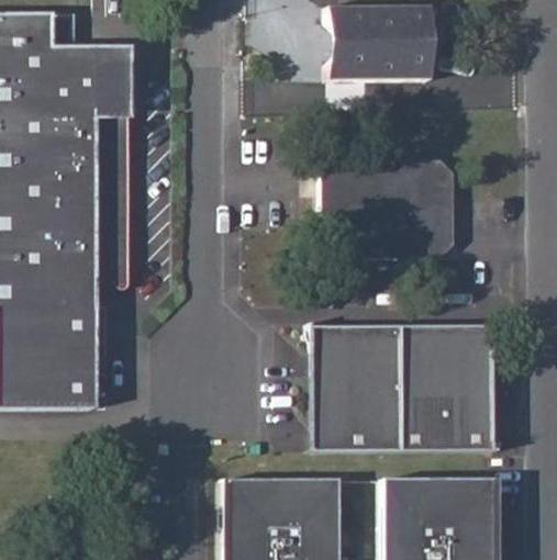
[(342,57),(331,66),(330,82),(431,82),(431,8),(330,7),(331,24),(342,34),(342,57)]
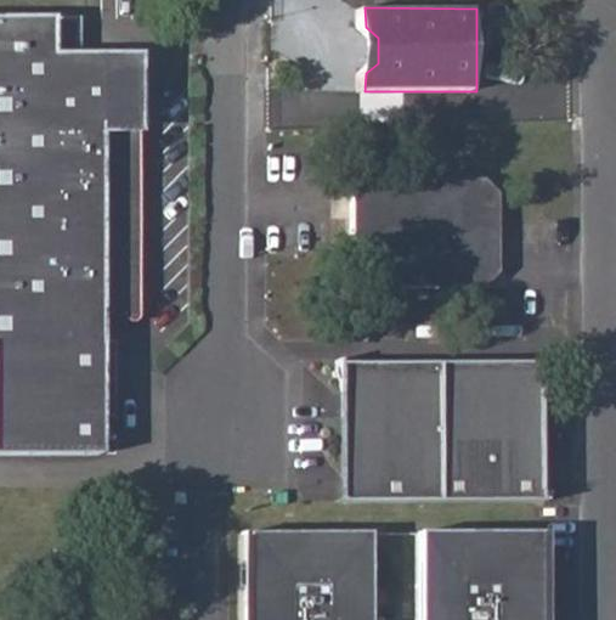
[(143,161),(142,131),(142,52),(82,52),(83,15),(0,15),(0,403),(101,404),(102,310),(106,309),(134,302),(131,193),(142,193),(143,161)]
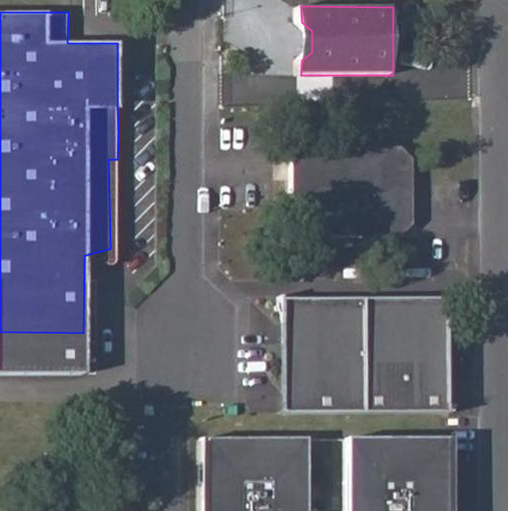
[(401,143),(305,143),(293,156),(293,221),(306,233),(401,233),(414,220),(413,155),(401,143)]
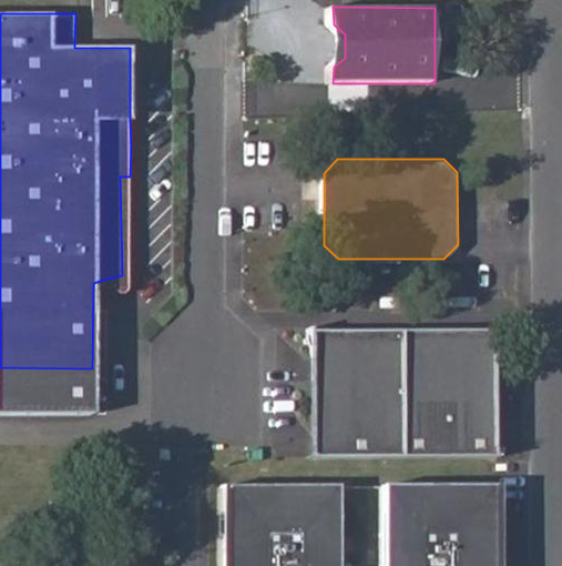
[(496,326),(317,329),(318,455),(497,453),(496,326)]
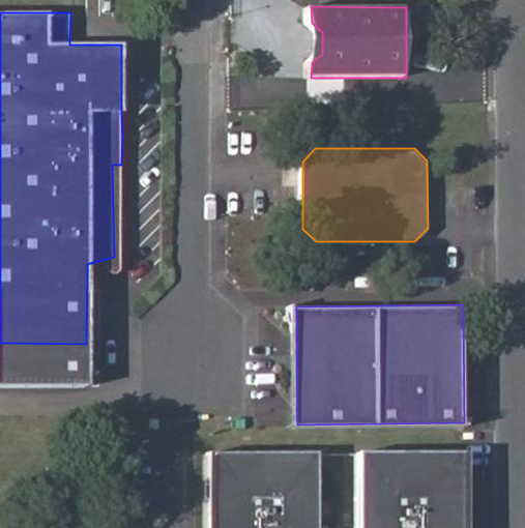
[(86,344),(0,343),(0,386),(86,387),(86,344)]
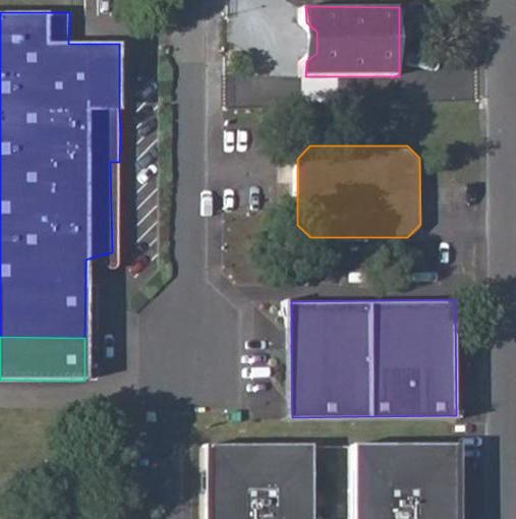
[(460,518),(459,439),(358,440),(358,518),(460,518)]
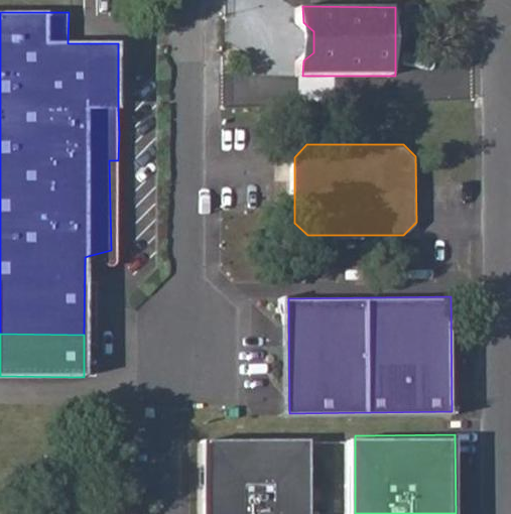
[(309,513),(309,439),(300,439),(210,439),(210,513),(309,513)]
